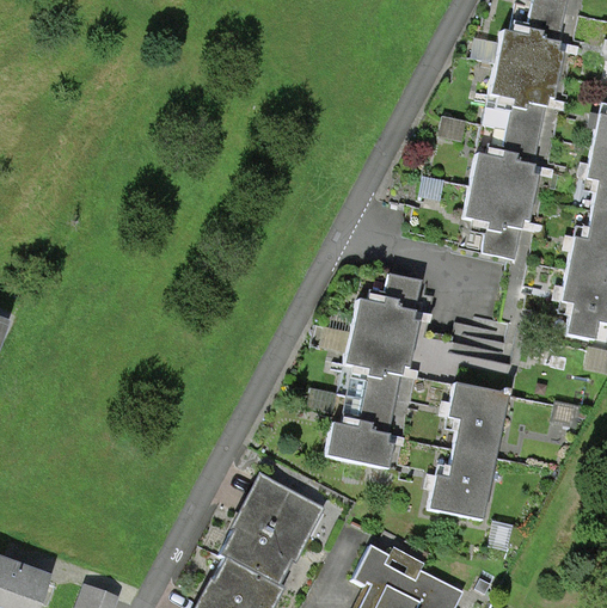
[(534,0),(534,4),(519,0),(513,30),(504,29),(460,246),(516,258),(525,222),(525,219),(531,220),(540,173),(534,172),(535,167),(549,99),(550,97),(556,98),(565,50),(559,49),(559,45),(568,0),(534,0)]
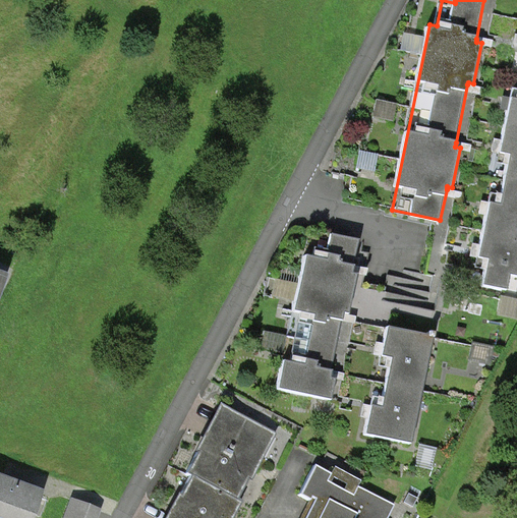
[(516,98),(511,97),(510,100),(501,142),(500,152),(510,154),(500,203),(491,200),(490,204),(481,245),(479,255),(489,257),(482,283),(507,288),(510,273),(516,274),(516,98)]
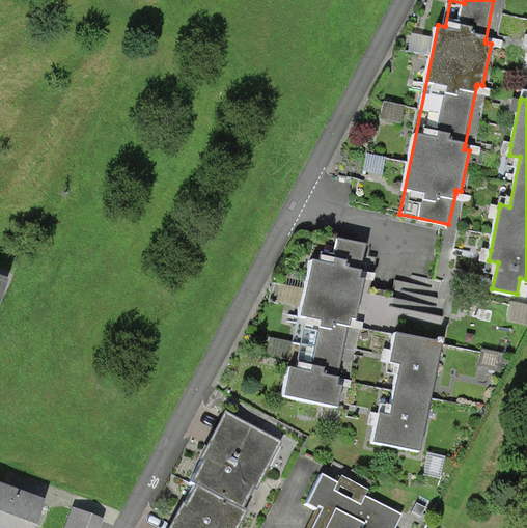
[(319,261),(311,259),(284,394),(338,405),(342,384),(338,383),(339,379),(350,326),(352,316),(356,317),(364,277),(360,277),(361,270),(366,243),(324,234),(319,261)]
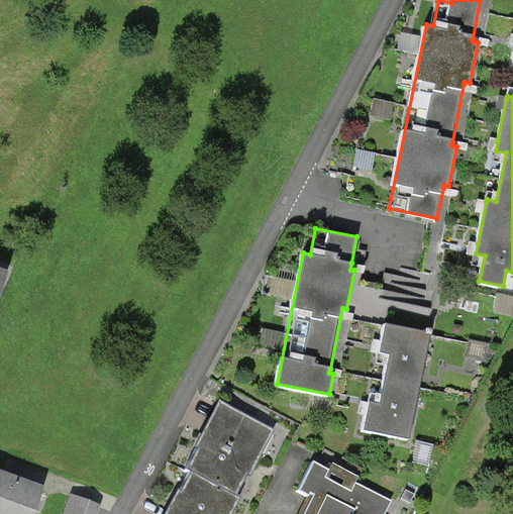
[(425,331),(385,323),(380,345),(379,351),(389,353),(379,403),(369,401),(368,404),(363,429),(408,438),(431,328),(426,327),(425,331)]
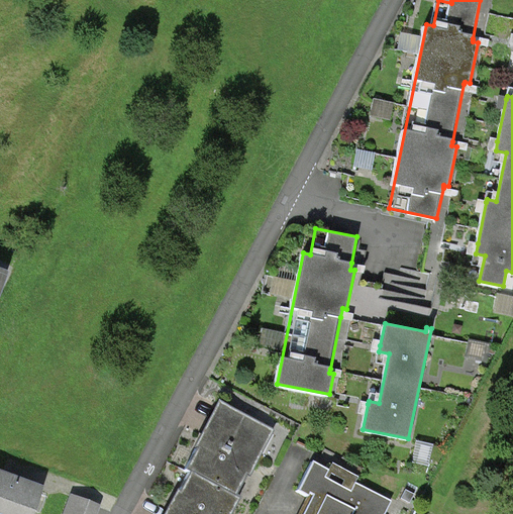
[(277,432),(221,402),(205,432),(187,468),(192,470),(237,494),(255,458),(262,461),(277,432)]
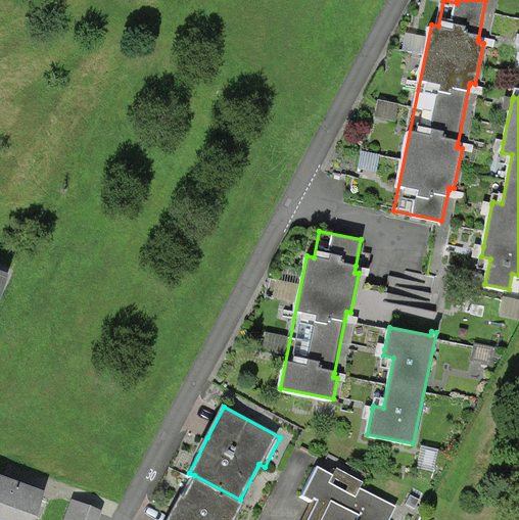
[(390,519),(398,506),(318,464),(302,494),(314,501),(315,498),(320,500),(318,503),(309,519),(390,519)]
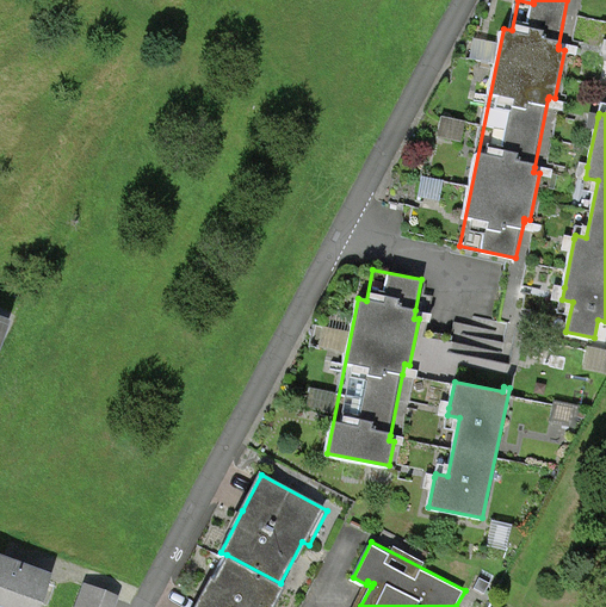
[(273,606),(286,586),(280,583),(227,555),(209,587),(197,606),(273,606)]
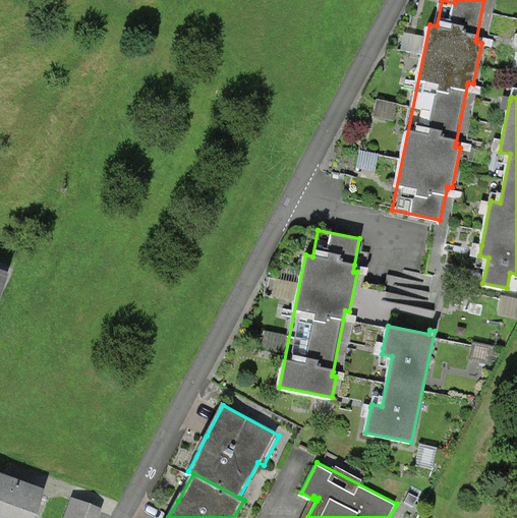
[(0,476),(0,517),(30,517),(40,492),(9,480),(0,476)]
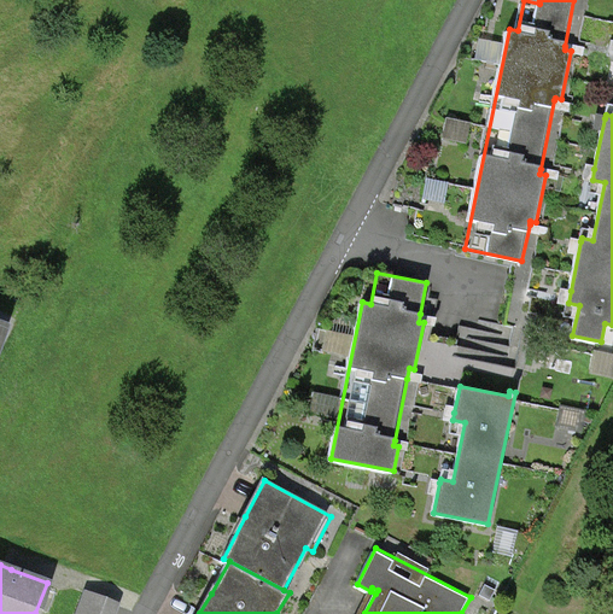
[(88,589),(79,613),(115,613),(120,600),(88,589)]
